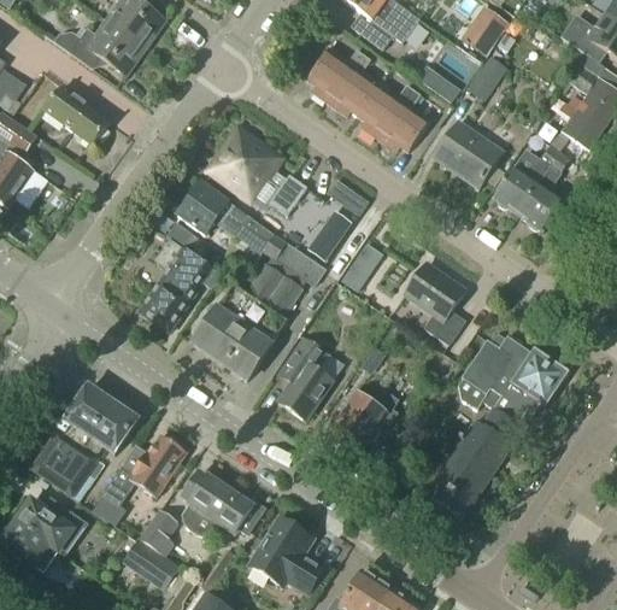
[(135,39),(146,47),(165,19),(140,1),(141,0),(121,0),(107,19),(135,39)]
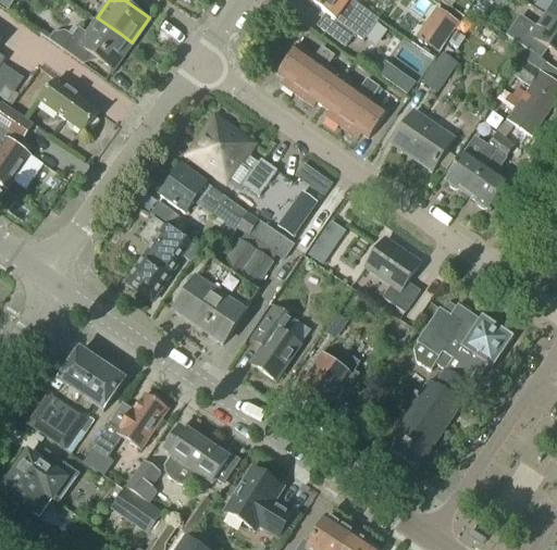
[(363,38),(379,16),(356,0),(311,0),(325,11),(317,23),(345,45),(355,32),(363,38)]
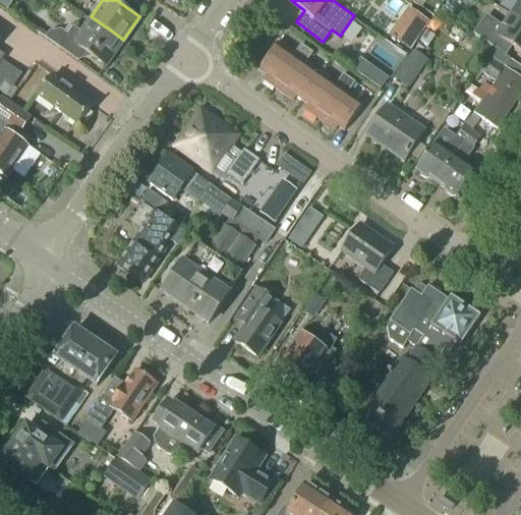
[(517,0),(511,11),(515,15),(520,18),(520,0),(517,0)]
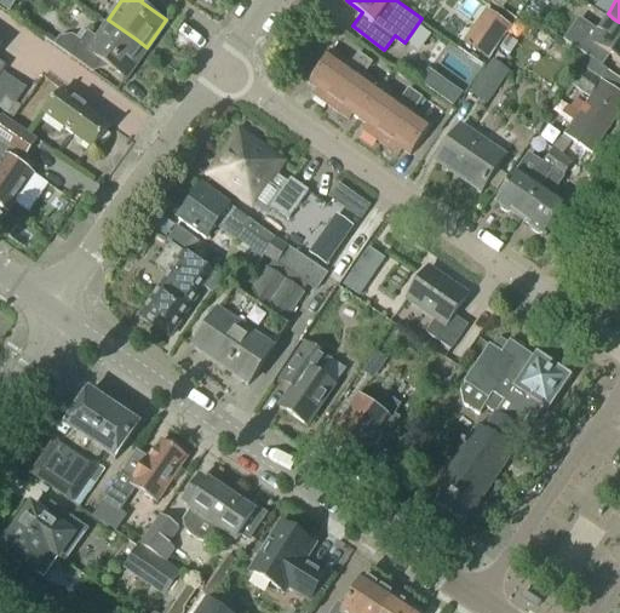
[(464,38),(488,53),(511,21),(486,5),(464,38)]
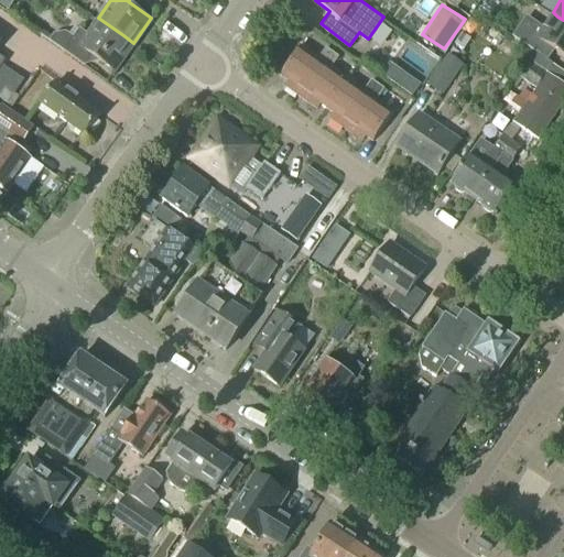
[(548,43),(563,53),(563,20),(557,17),(553,12),(544,25),(527,13),(512,34),(534,48),(540,53),(548,43)]
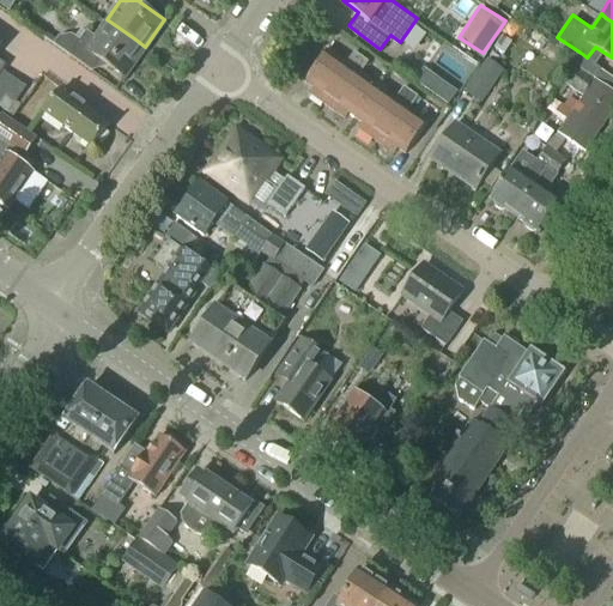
[(86,26),(68,52),(92,68),(101,56),(126,74),(145,47),(134,38),(107,19),(96,34),(86,26)]
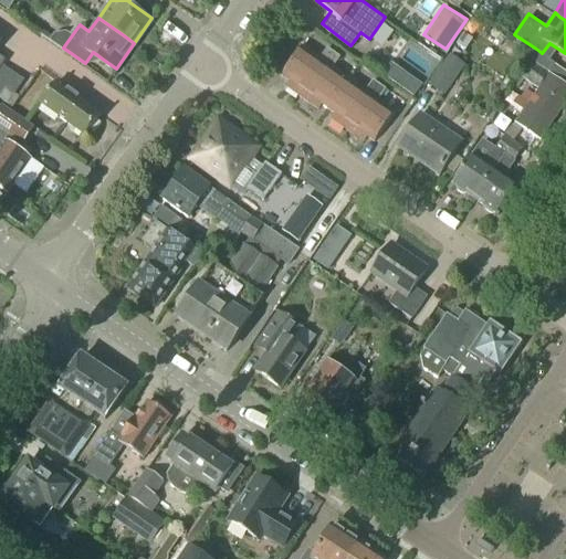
[(462,29),(454,40),(463,46),(471,35),(462,29)]
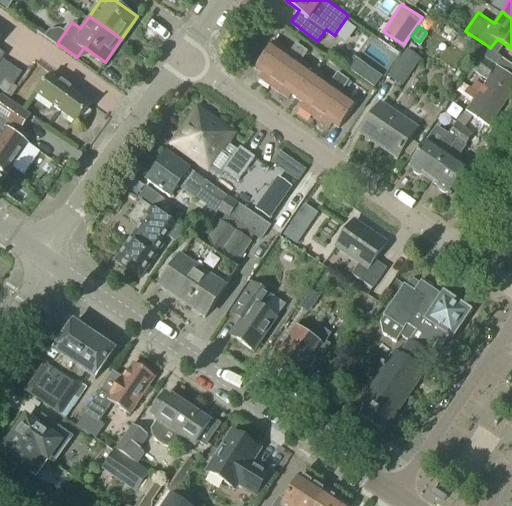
[(272,85),(301,44),(295,40),(288,50),(273,39),(254,66),(261,70),(258,75),(272,85)]
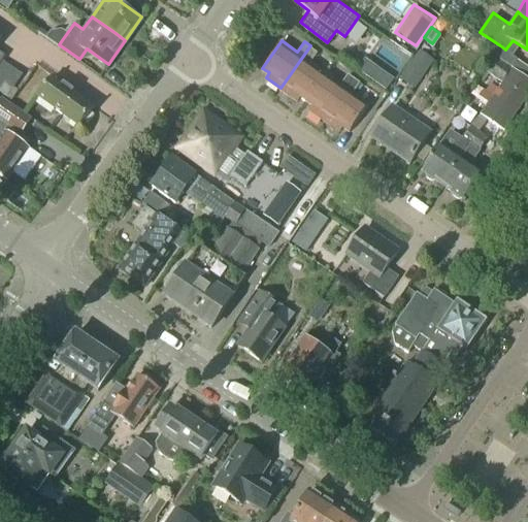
[(305,98),(325,70),(309,60),(317,50),(310,45),(281,88),(296,99),(299,94),(305,98)]
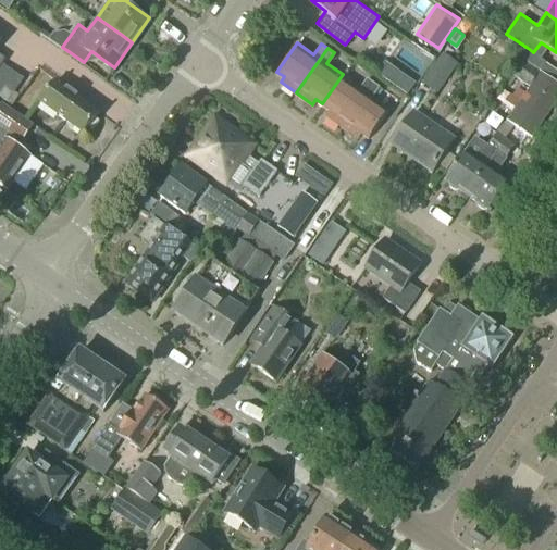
[(512,72),(530,83),(540,67),(532,62),(537,54),(533,52),(528,49),(512,72)]
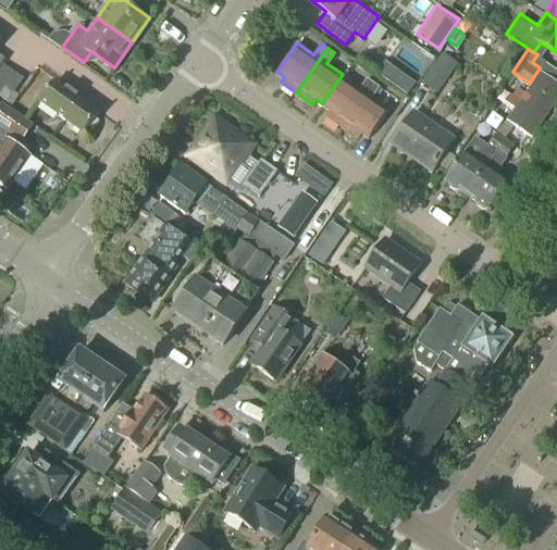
[(442,50),(421,80),(436,90),(457,60),(442,50)]
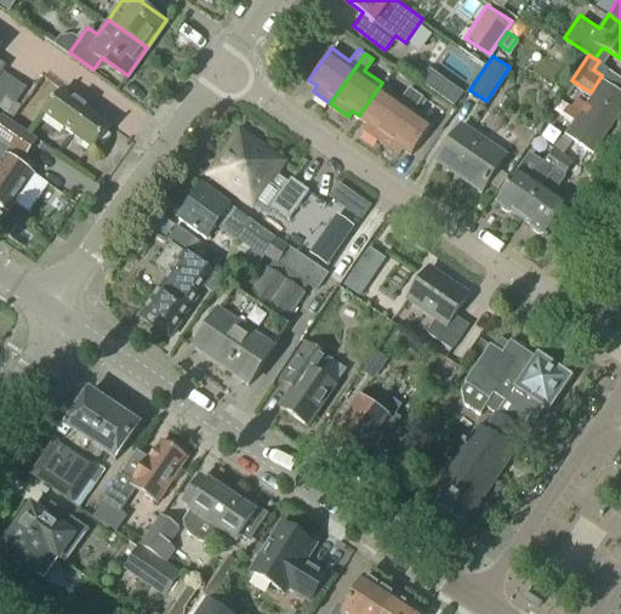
[(463,92),(433,72),(425,84),(455,104),(463,92)]
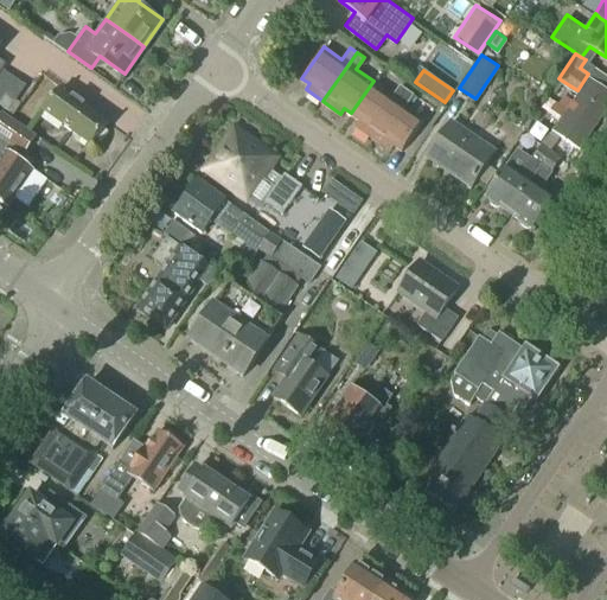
[(577,148),(606,104),(606,89),(589,77),(579,91),(553,131),(577,148)]
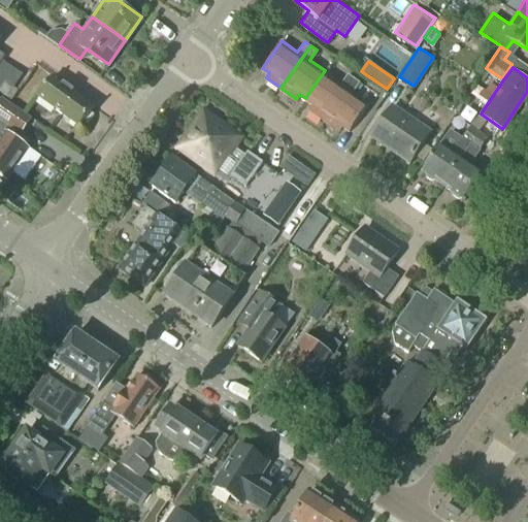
[(323,118),(353,75),(347,71),(339,82),(325,70),(305,98),(311,102),(308,107),(323,118)]
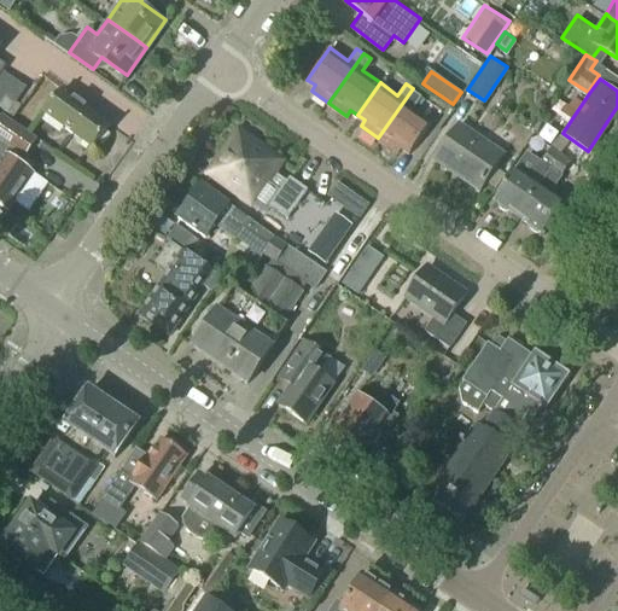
[(93,145),(110,121),(62,86),(45,109),(93,145)]
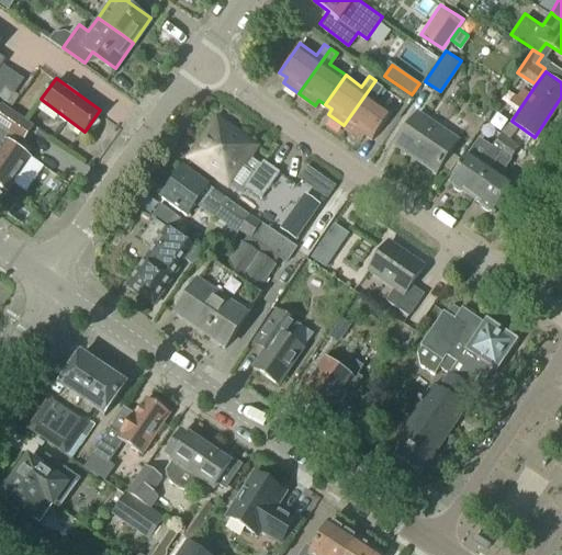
[(375,80),(344,125),(360,137),(363,132),(371,137),(392,108),(374,95),(382,85),(375,80)]
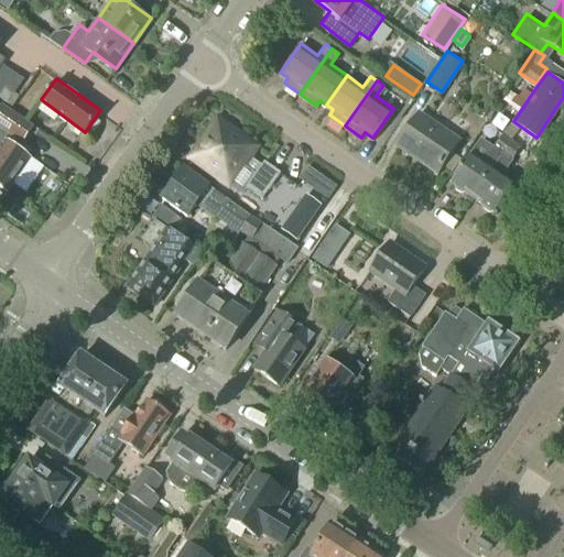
[(0,89),(0,95),(12,104),(20,94),(4,83),(0,89)]
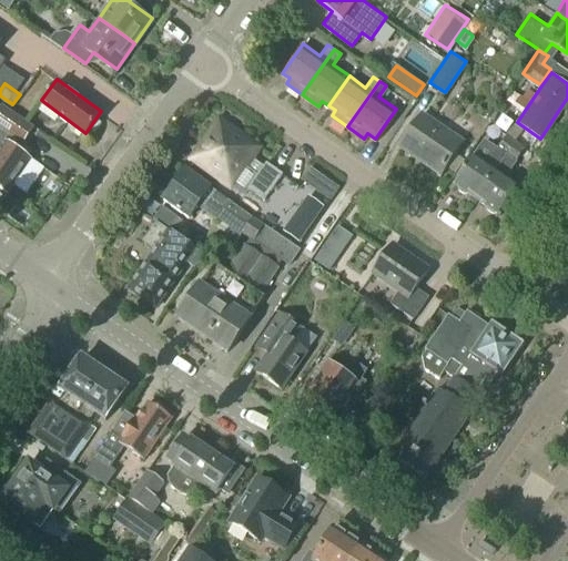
[(22,140),(32,124),(1,103),(0,104),(0,184),(8,190),(31,155),(17,145),(21,140),(22,140)]
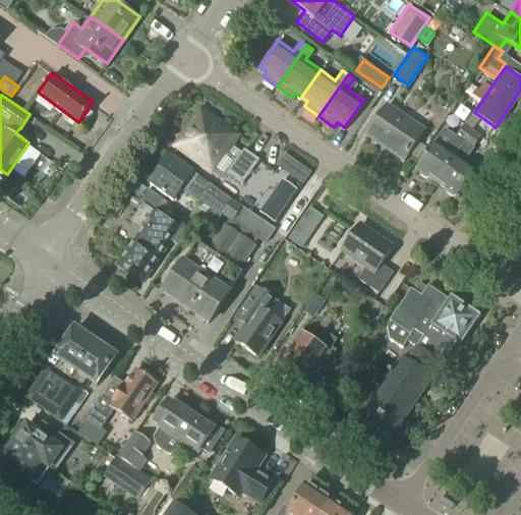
[(407,160),(427,130),(386,102),(366,132),(407,160)]
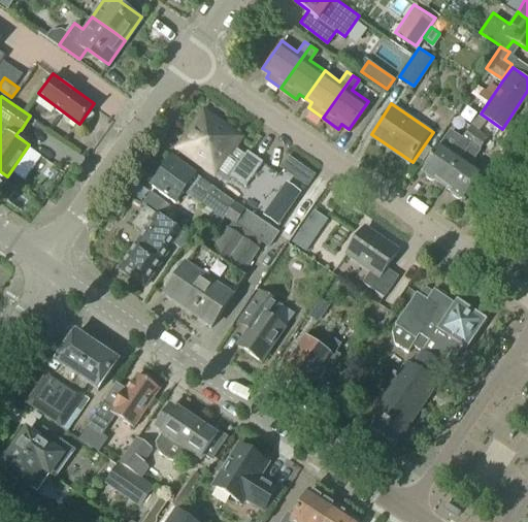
[(178,145),(213,170),(216,168),(229,177),(232,173),(245,184),(263,159),(248,148),(244,152),(232,143),(238,134),(203,109),(178,145)]
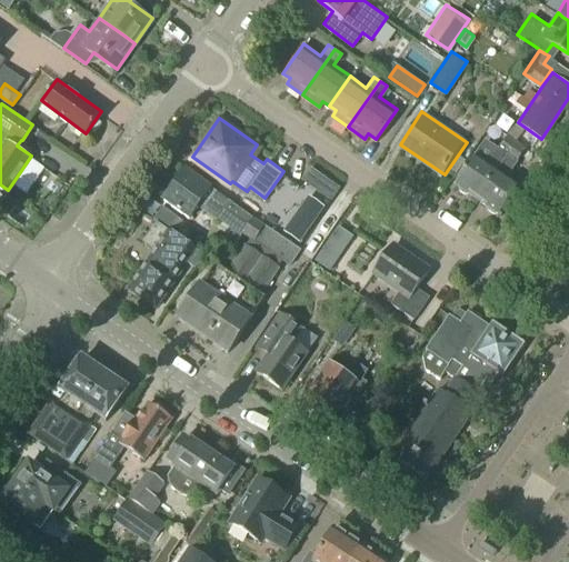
[(497,168),(517,139),(508,133),(498,148),(486,139),(475,154),(456,182),(477,197),(497,168)]
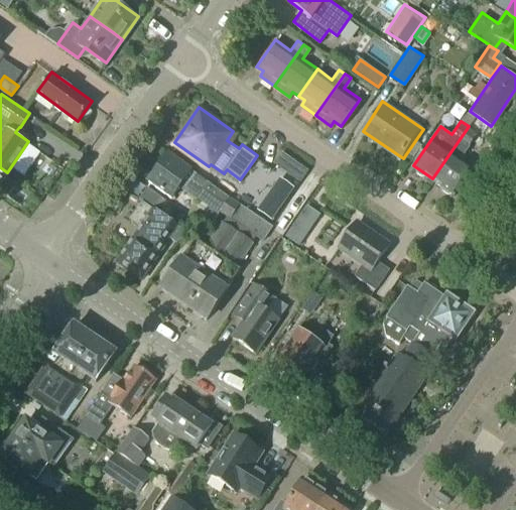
[(450,152),(432,178),(453,193),(470,167),(459,159),(469,145),(468,145),(477,132),(469,126),(450,152)]
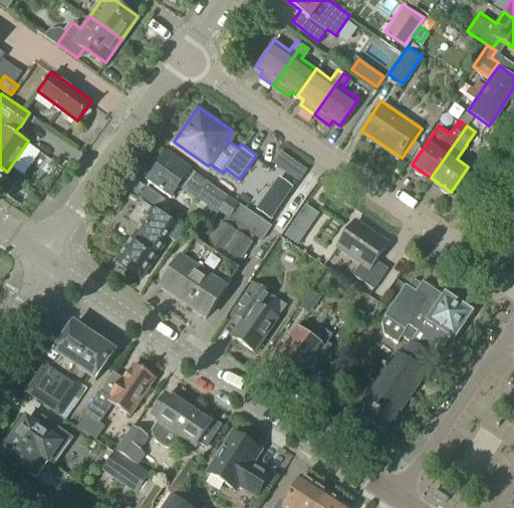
[(228,194),(189,167),(168,151),(155,168),(153,166),(146,176),(149,178),(148,179),(170,195),(179,181),(218,210),(219,208),(228,194)]
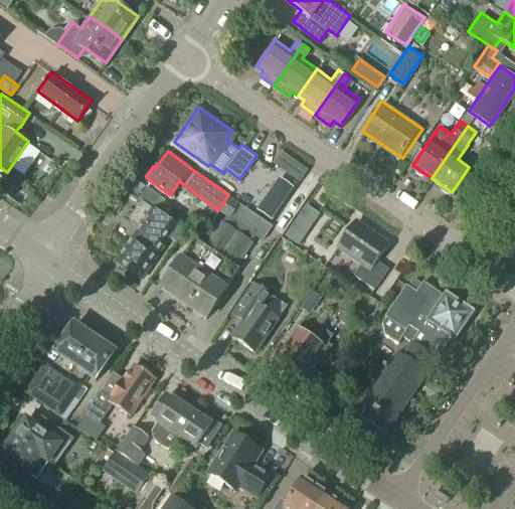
[(306,170),(308,167),(295,158),(287,169),(300,178),(306,170)]
